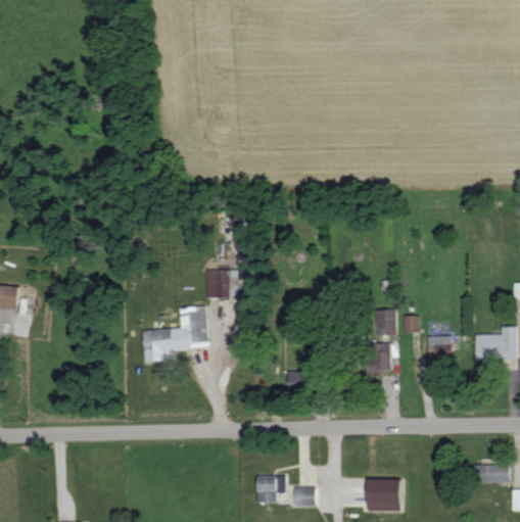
[(237,271),(206,270),(205,297),(237,298),(237,271)]
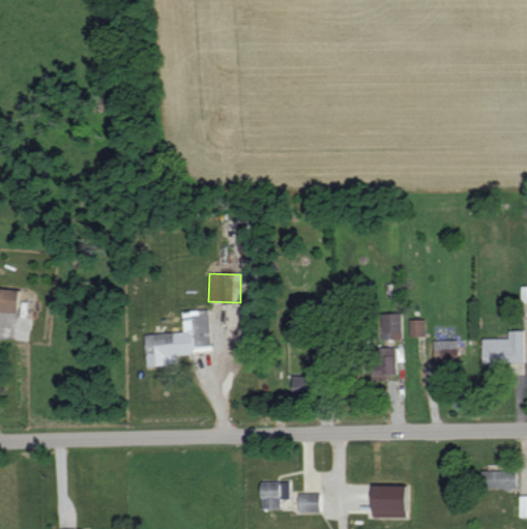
[(0,311),(17,313),(18,290),(0,288),(0,311)]
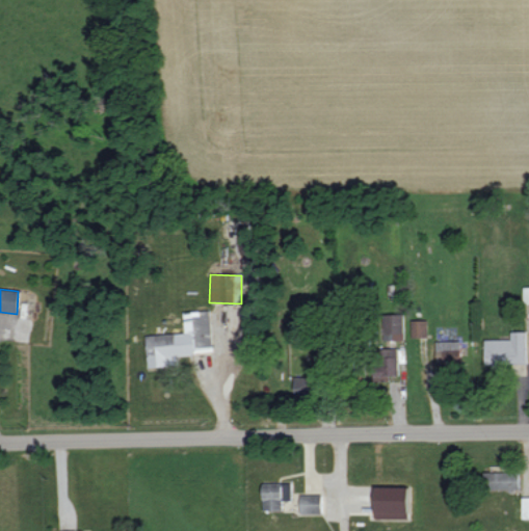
[(143,336),(146,368),(176,366),(176,355),(211,353),(208,311),(181,313),(182,334),(143,336)]
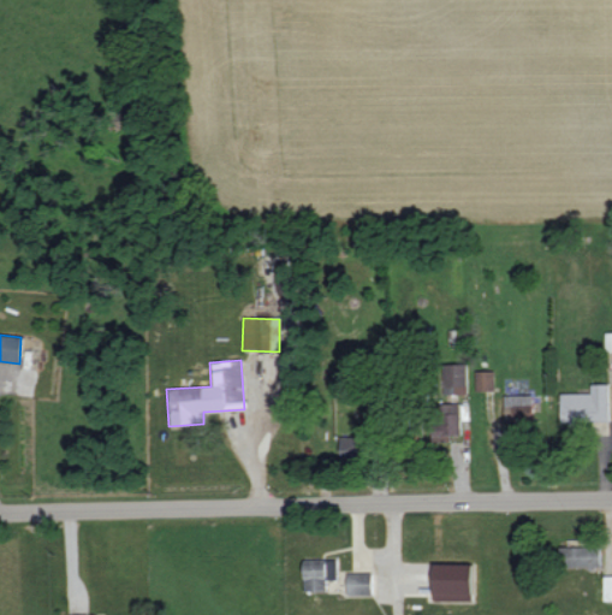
[(464,365),(445,366),(446,395),(465,394),(464,365)]
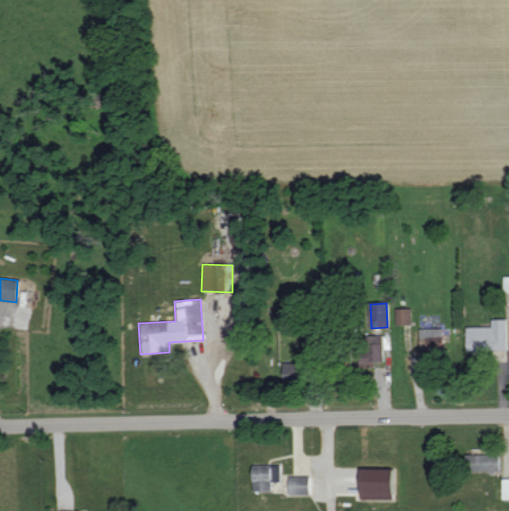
[(409,325),(408,309),(393,309),(393,326),(409,325)]
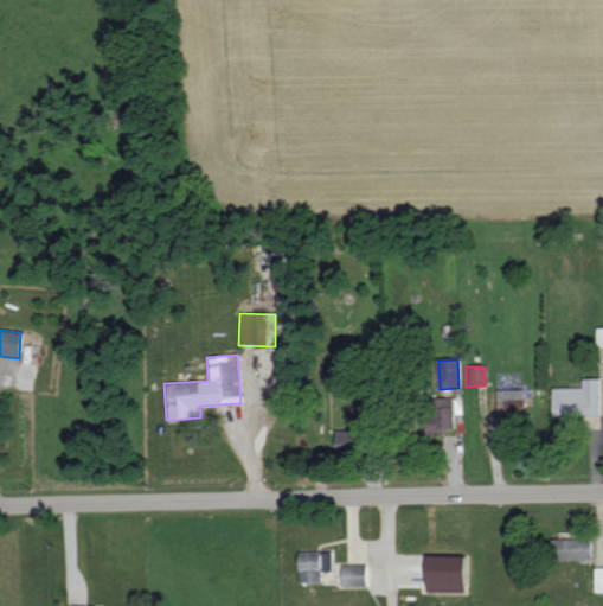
[(550,388),(550,416),(597,418),(597,380),(579,380),(579,389),(550,388)]
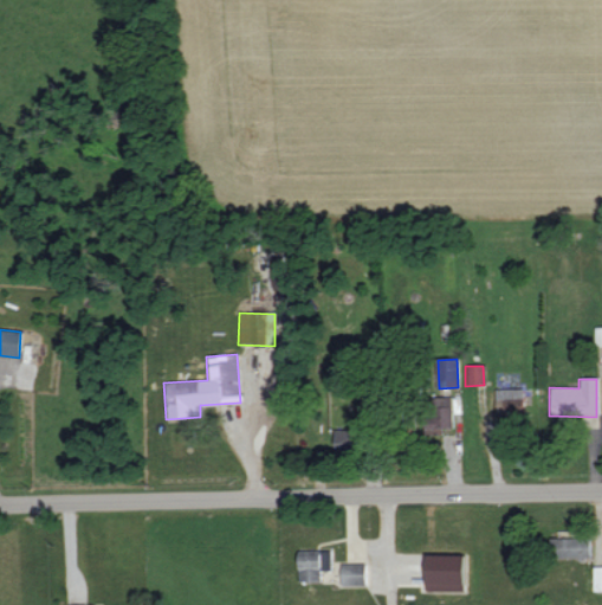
[(522,416),(522,390),(493,390),(493,417),(522,416)]
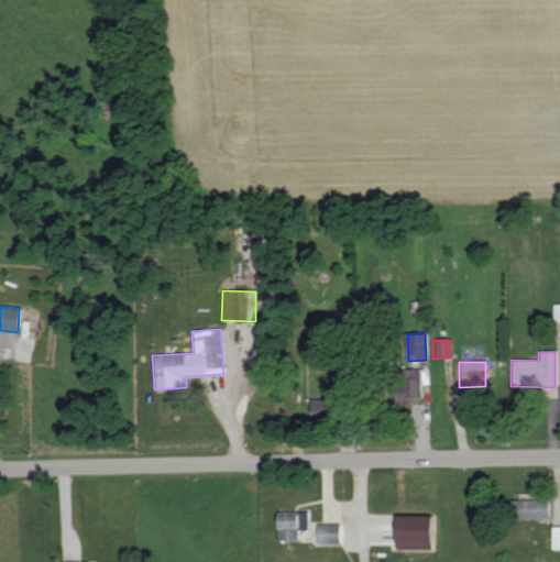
[(309,399),(309,419),(340,419),(339,399),(309,399)]
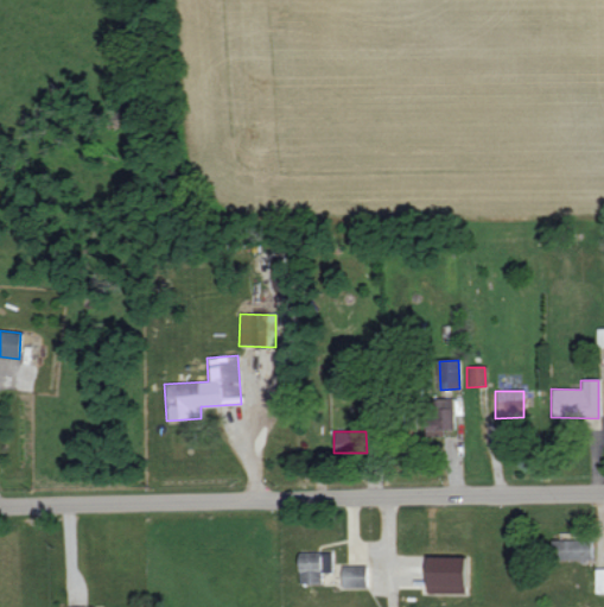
[(590,541),(554,539),(554,561),(590,562),(590,541)]
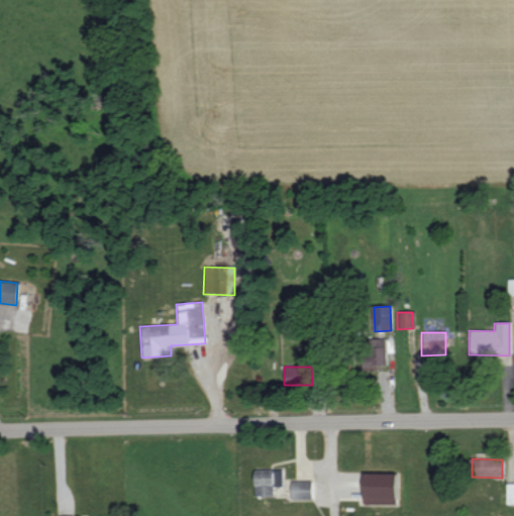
[(282,487),(282,469),(253,470),(254,497),(273,496),(273,487),(282,487)]
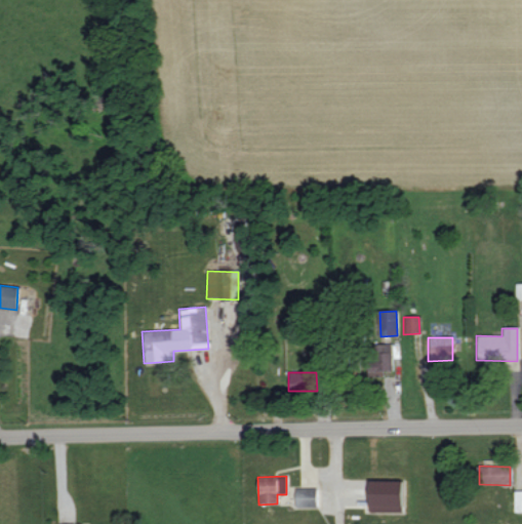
[(401,481),(368,481),(367,513),(401,513),(401,481)]
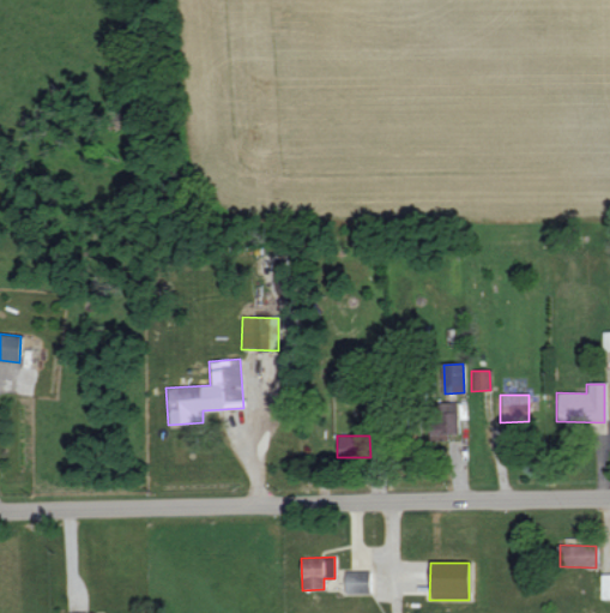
[(368,594),(368,572),(344,572),(344,594),(368,594)]
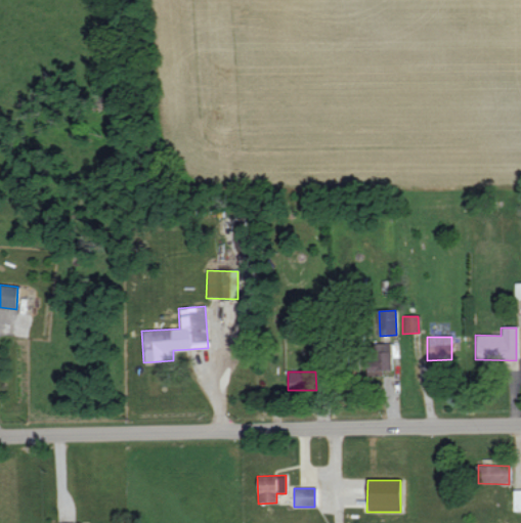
[(520,489),(512,490),(512,512),(520,511),(520,489)]
